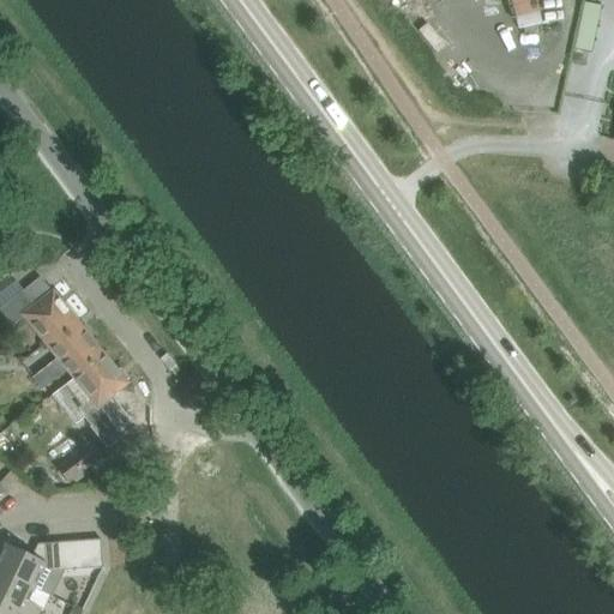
[(513,0),(518,23),(543,18),(539,0),(513,0)]
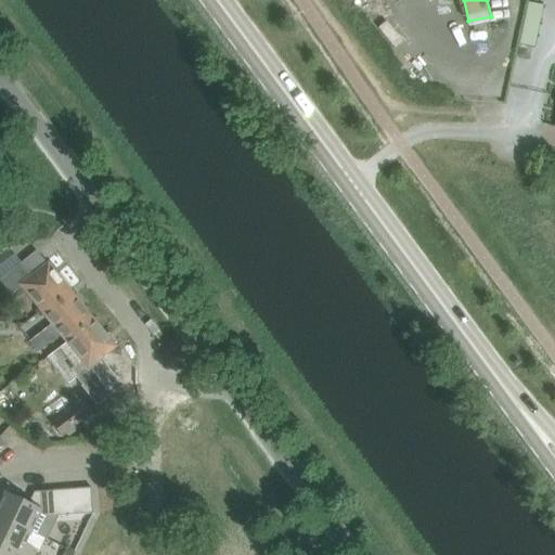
[(528,1),(525,42),(540,43),(542,2),(528,1)]
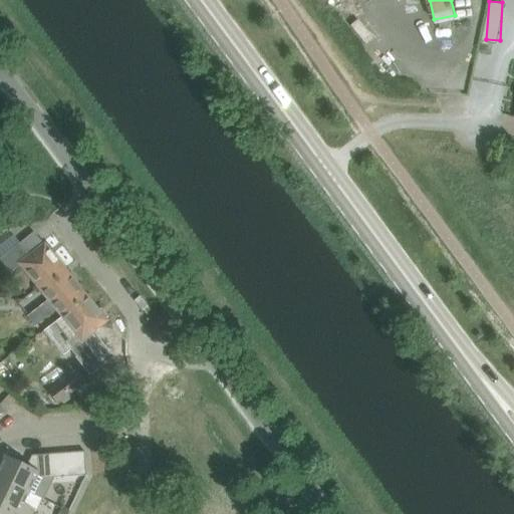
[(21,264),(41,288),(65,269),(45,243),(30,255),(20,242),(0,257),(0,258),(10,272),(21,264)]
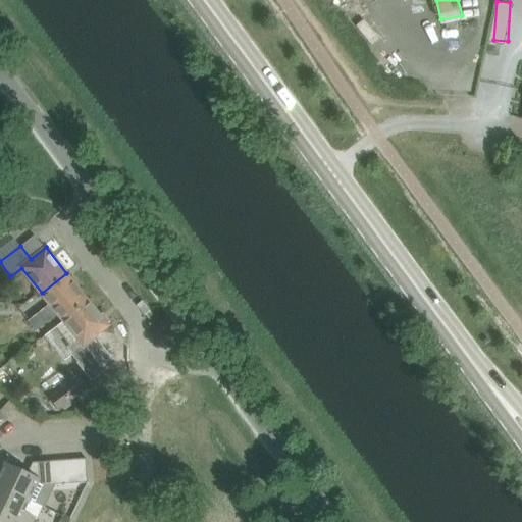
[(57,312),(64,321),(90,302),(66,273),(42,293),(50,304),(29,320),(36,329),(57,312)]
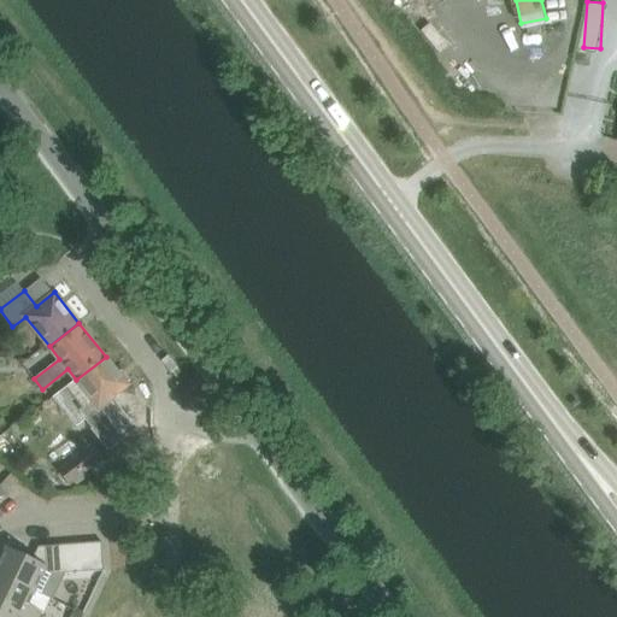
[(130,387),(106,357),(76,380),(77,381),(65,391),(105,441),(129,422),(112,401),(130,387)]
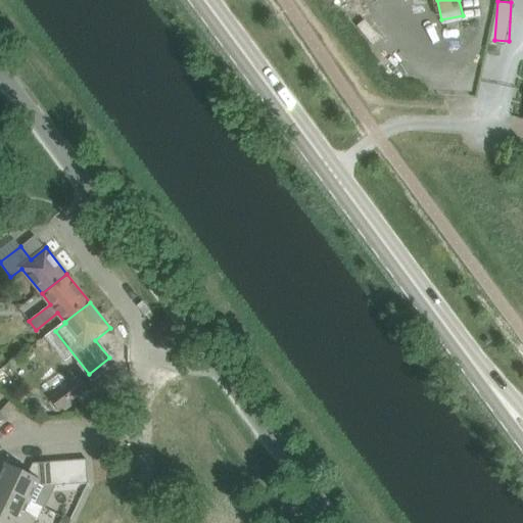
[(59,411),(87,389),(78,378),(50,399),(59,411)]
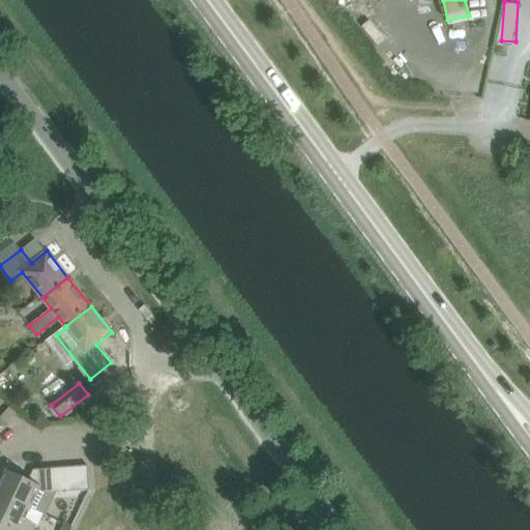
[(76,467),(77,492),(89,491),(88,466),(76,467)]
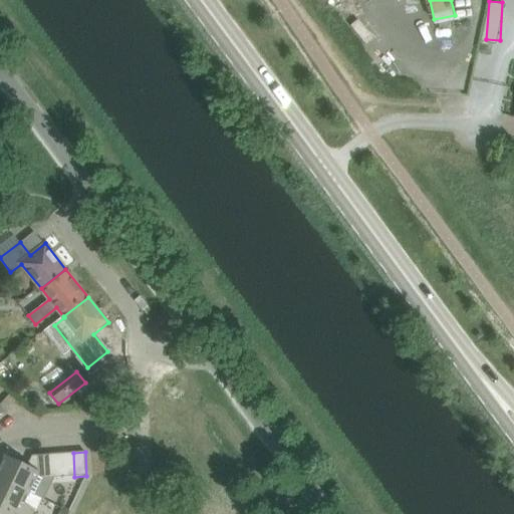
[(61,454),(62,477),(74,477),(73,453),(61,454)]
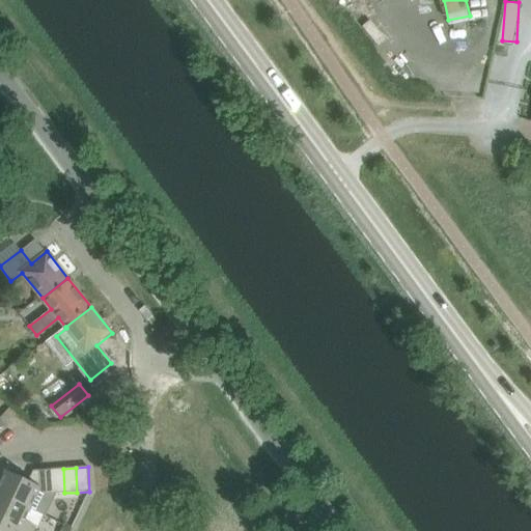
[(51,470),(52,494),(64,493),(63,469),(51,470)]
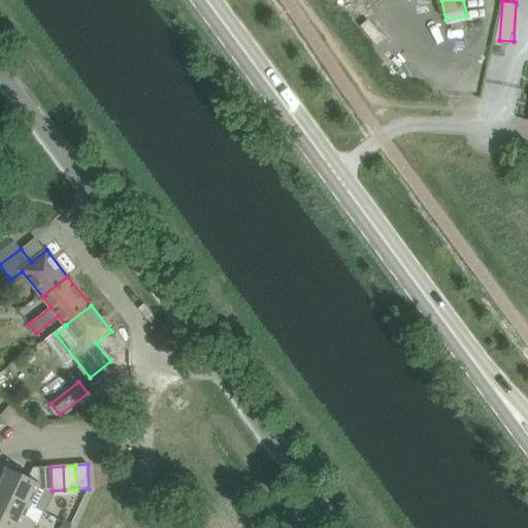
[(6,468),(0,481),(0,492),(30,506),(38,490),(42,492),(52,491),(51,467),(33,468),(28,479),(6,468)]
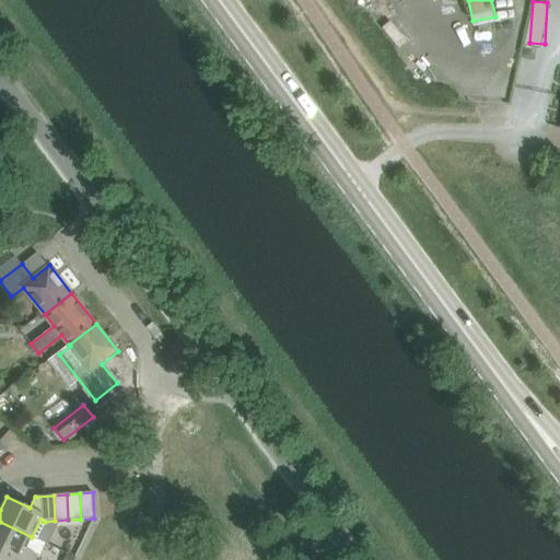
[(0,548),(24,559),(35,559),(38,555),(26,549),(32,537),(0,522),(0,548)]
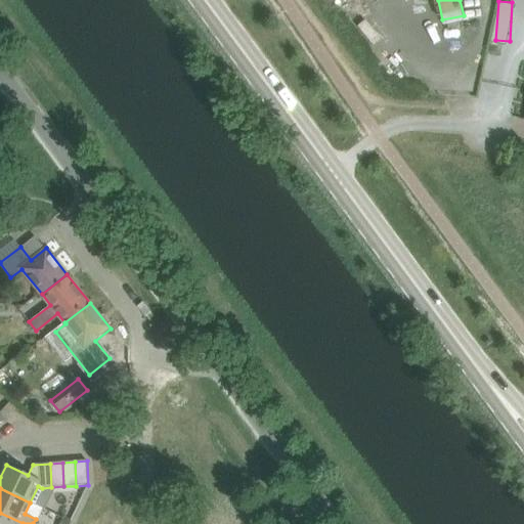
[(23,523),(0,513),(0,523),(23,523)]
